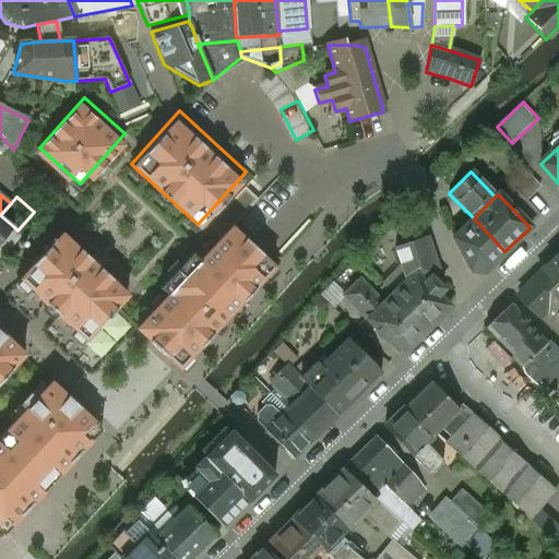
[(540,216),(523,199),(512,209),(530,227),(540,216)]
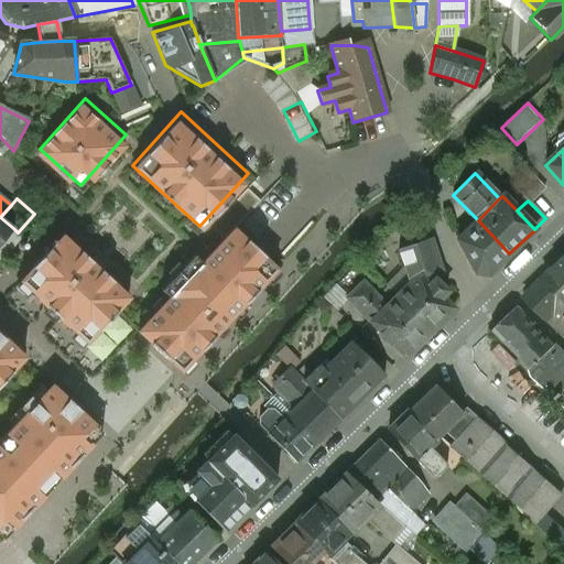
[(0,217),(0,242),(13,228),(0,217)]
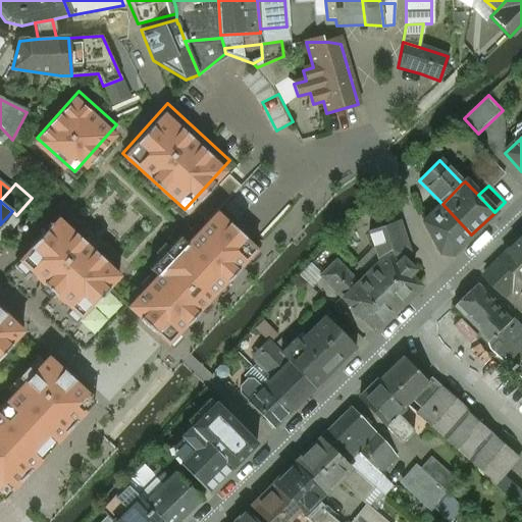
[(218,201),(136,292),(175,327),(258,238),(218,201)]
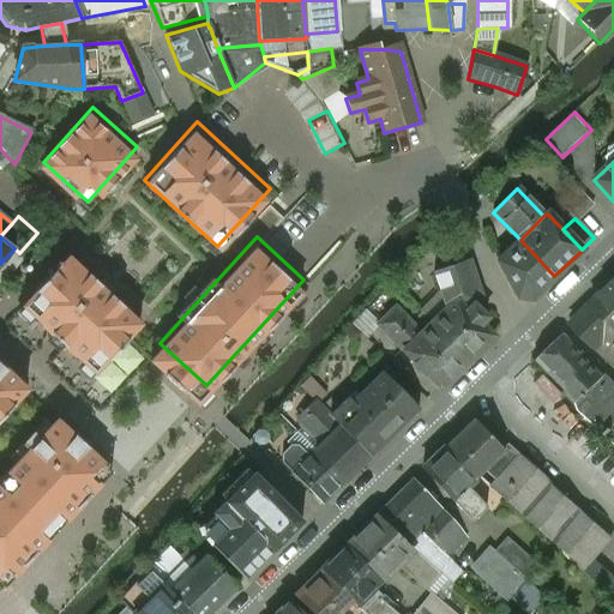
[(554,276),(521,240),(498,262),(517,299),(533,299),(554,276)]
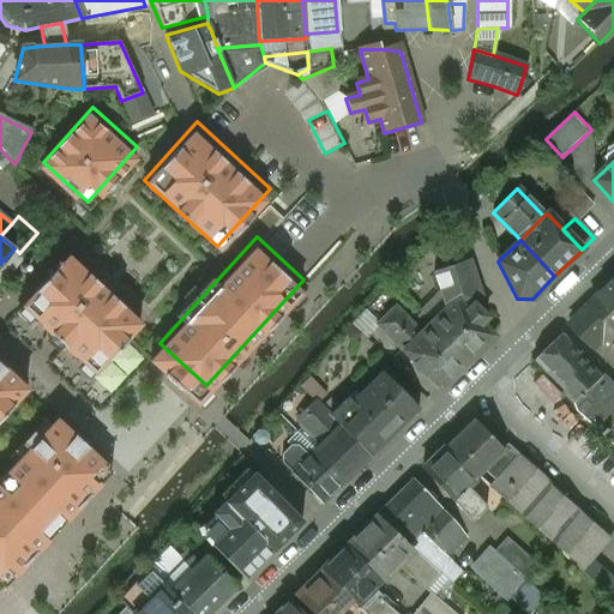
[(19,253),(14,248),(0,264),(0,276),(2,278),(7,278),(17,268),(25,258),(19,253)]
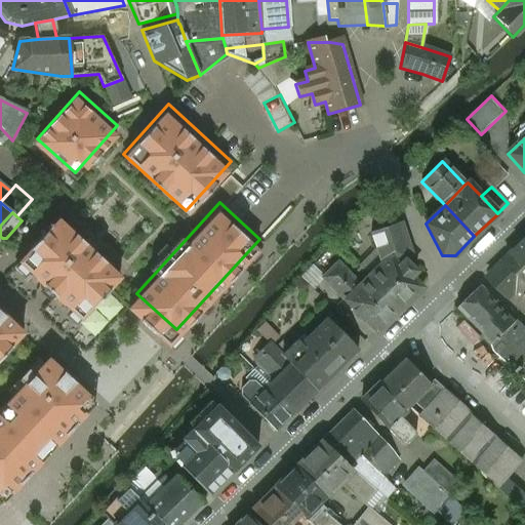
[(122,274),(57,215),(21,256),(83,314),(122,274)]
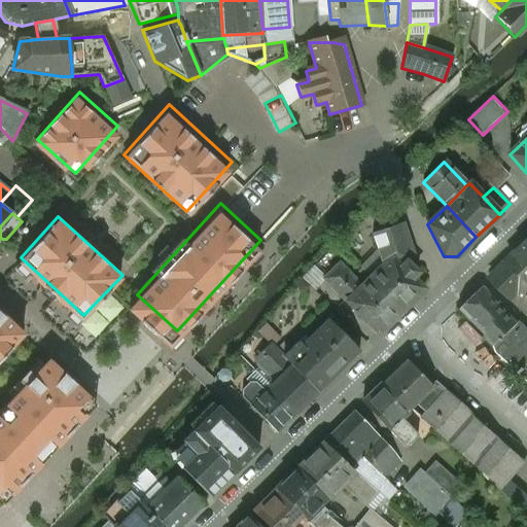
[(401,224),(372,236),(379,256),(383,265),(395,251),(408,264),(413,258),(401,224)]
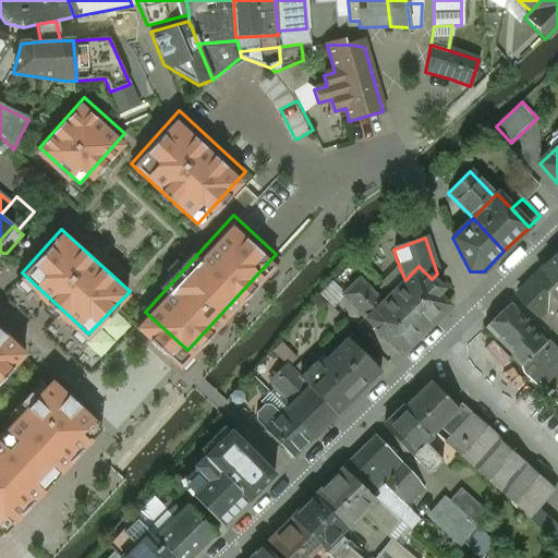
[(557,256),(536,278),(557,299),(557,298),(557,256)]
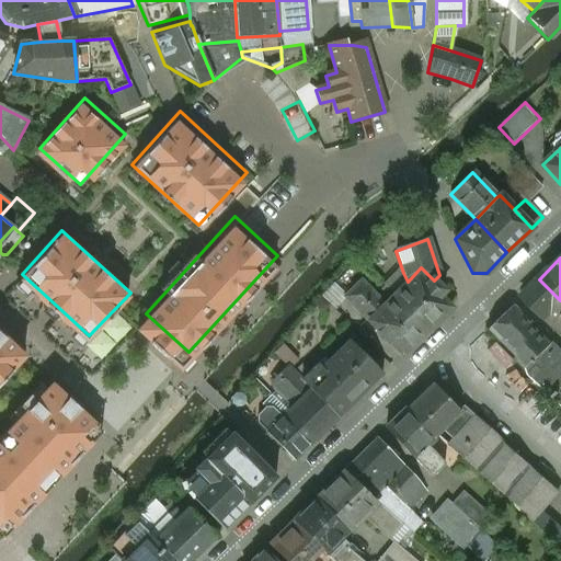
[(408,282),(391,298),(425,332),(450,308),(439,296),(444,290),(434,281),(421,267),(408,282)]
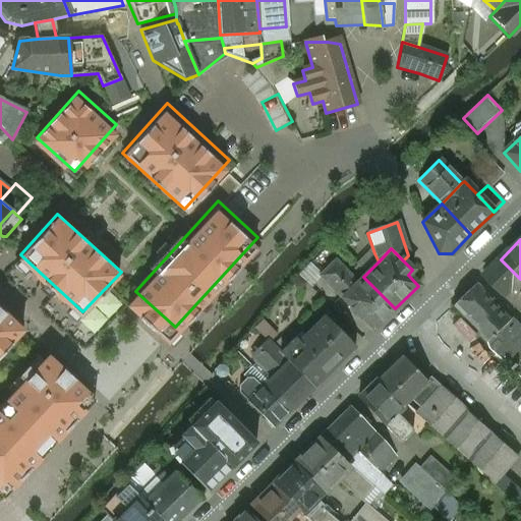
[(520,279),(501,259),(484,276),(505,296),(520,279)]
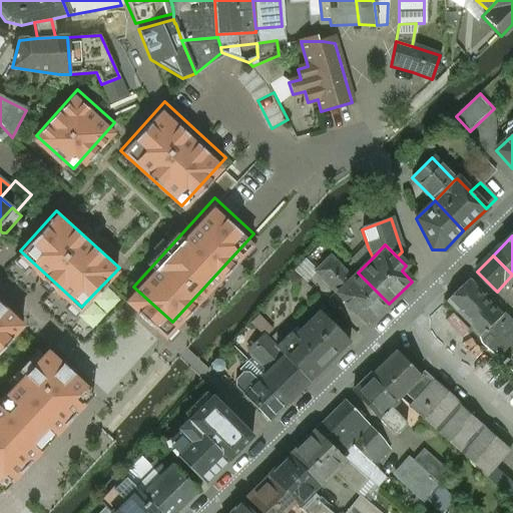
[(350,280),(330,258),(315,273),(336,294),(350,280)]
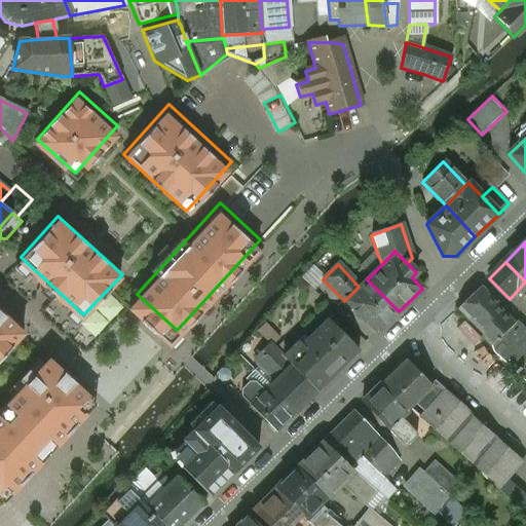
[(399,311),(367,279),(359,287),(344,301),(353,311),(352,312),(364,324),(365,323),(376,334),(399,311)]
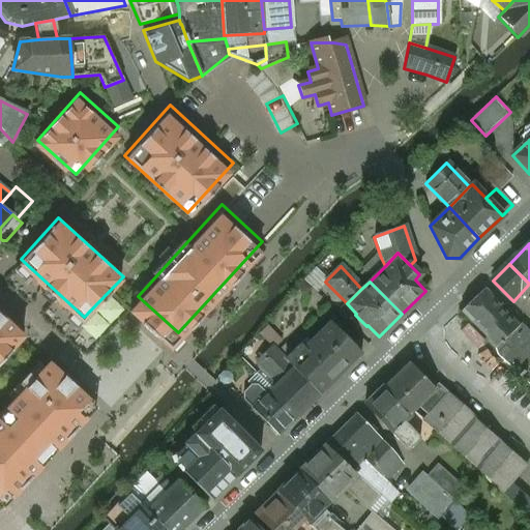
[(529,283),(529,284),(513,301),(529,317),(529,283)]
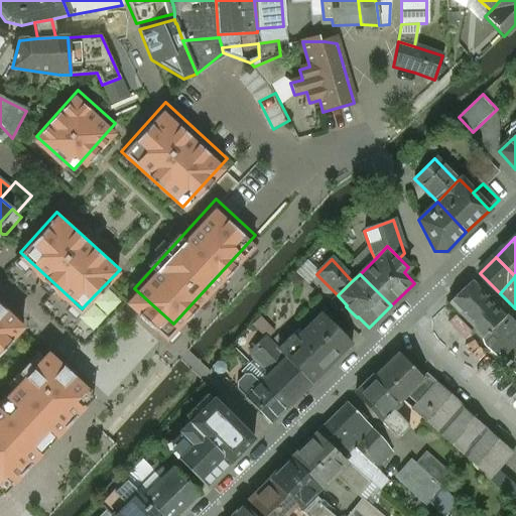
[(472,281),(448,303),(469,324),(483,309),(489,314),(497,307),(472,281)]
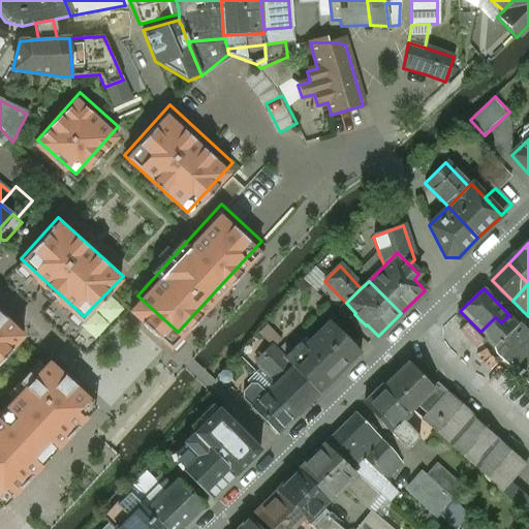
[(528,382),(507,363),(498,354),(456,315),(436,334),(519,417),(519,416),(528,425),(528,382)]
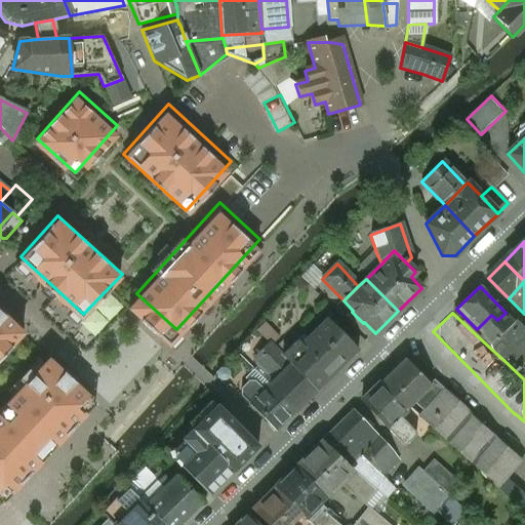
[(524,331),(506,313),(497,320),(491,315),(477,329),(492,345),(494,352),(503,360),(524,379),(524,331)]
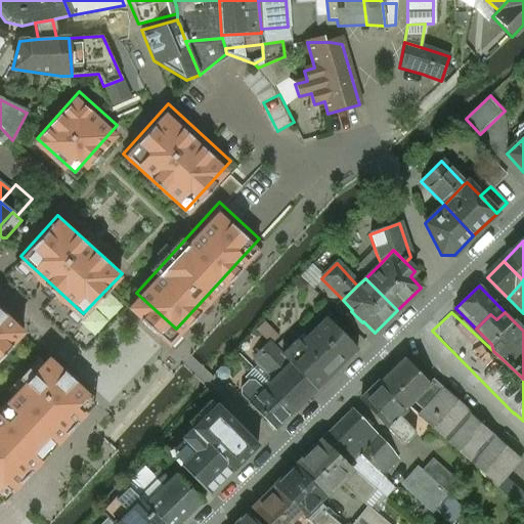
[(306,338),(337,368),(356,349),(325,318),(306,338)]
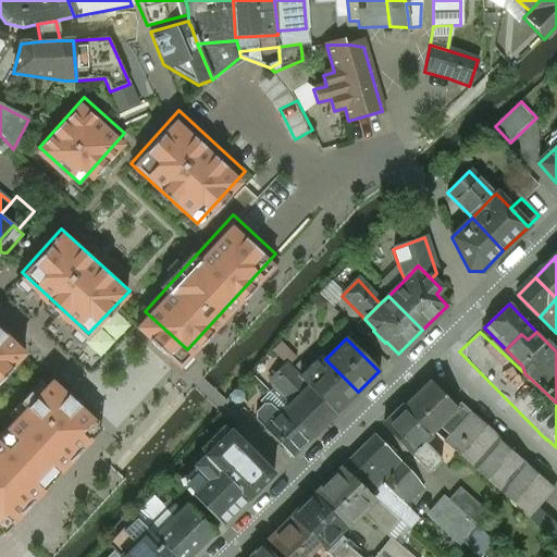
[(0,384),(21,360),(0,343),(0,384)]
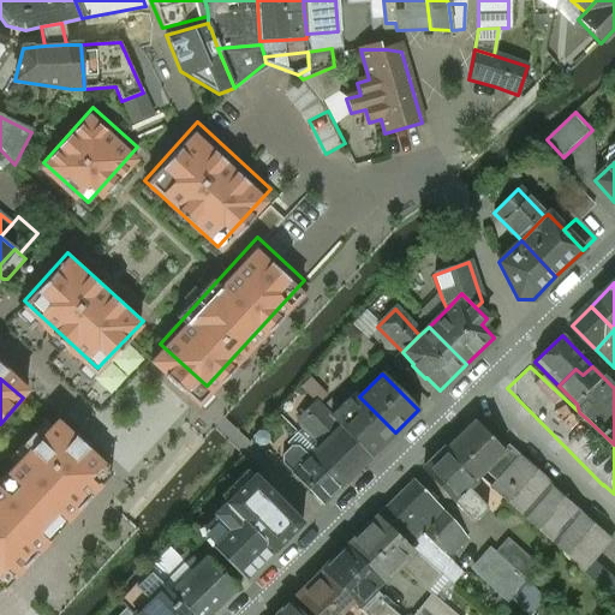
[(395,433),(359,396),(352,404),(348,399),(329,418),(333,421),(339,428),(369,458),(395,433)]
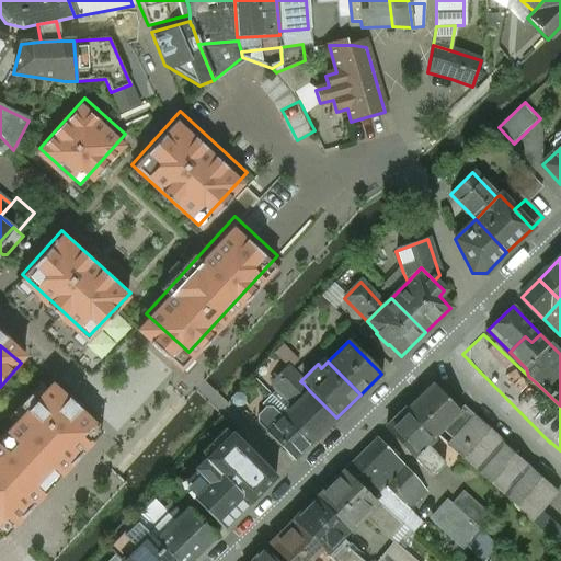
[(278,367),(266,378),(272,384),(284,373),(278,367)]
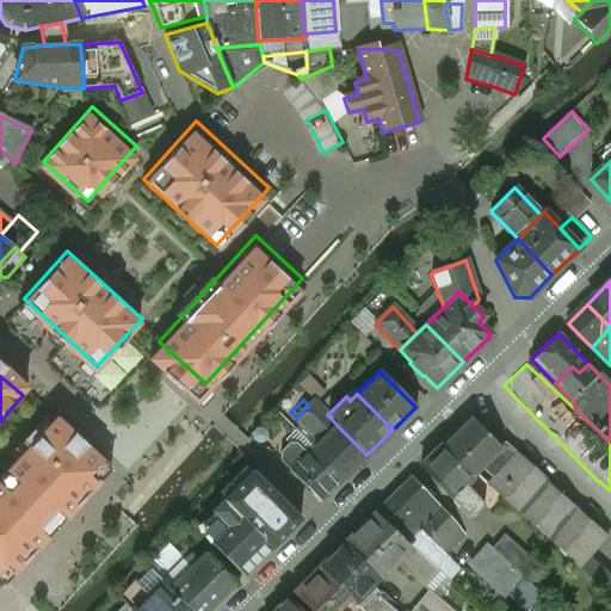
[(327,415),(314,401),(309,406),(296,418),(320,442),(331,431),(323,424),(331,418),(327,415)]
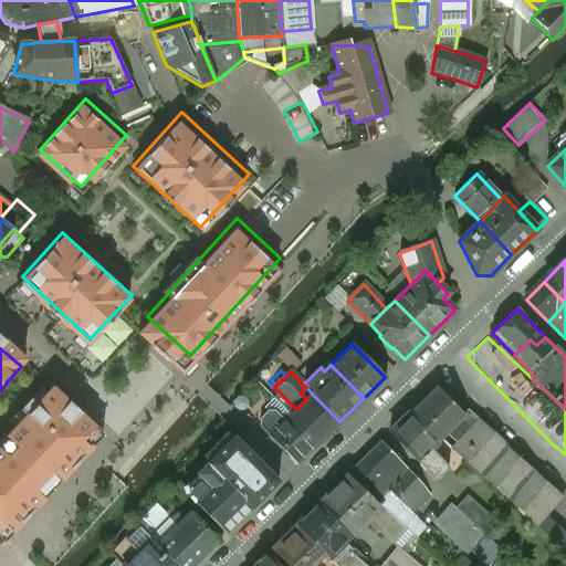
[(437,387),(410,413),(437,443),(446,435),(464,417),(463,416),(437,387)]
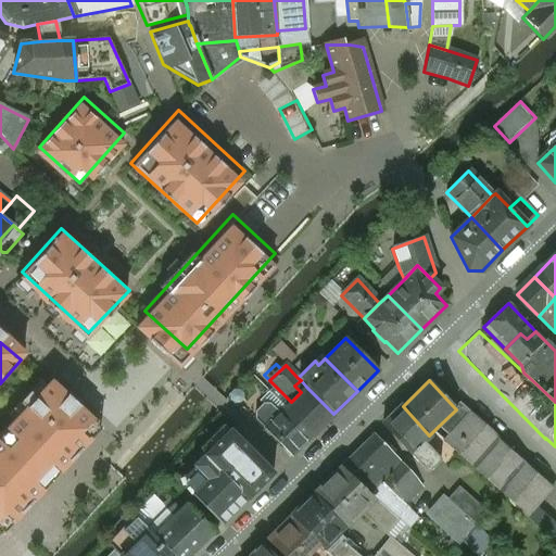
[(333,414),(306,387),(301,392),(291,402),(287,405),(314,433),(333,414)]
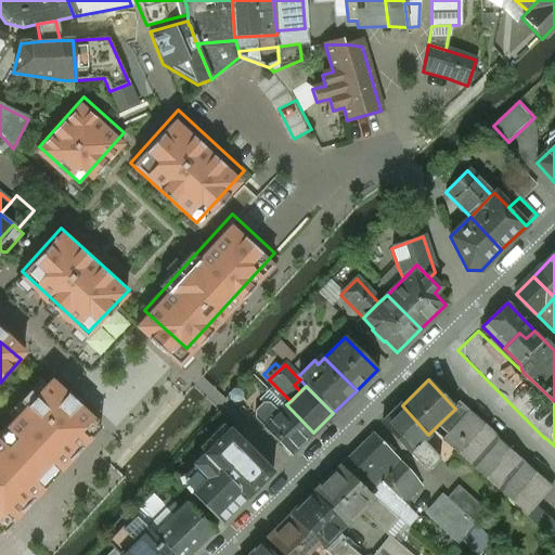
[(106,428),(63,389),(12,444),(52,483),(106,428)]
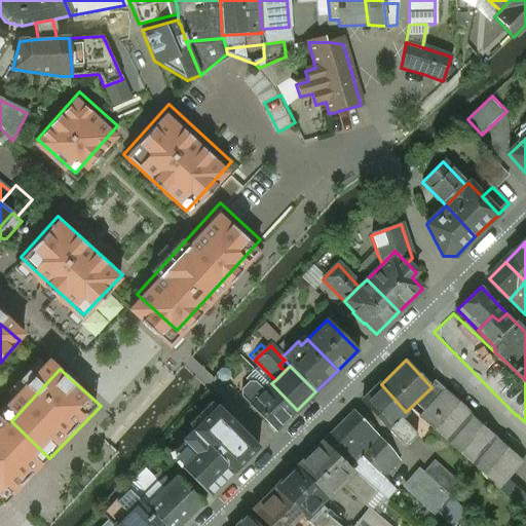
[(225,370),(221,371),(218,374),(218,378),(221,381),(226,381),(229,378),(229,373),(225,370)]
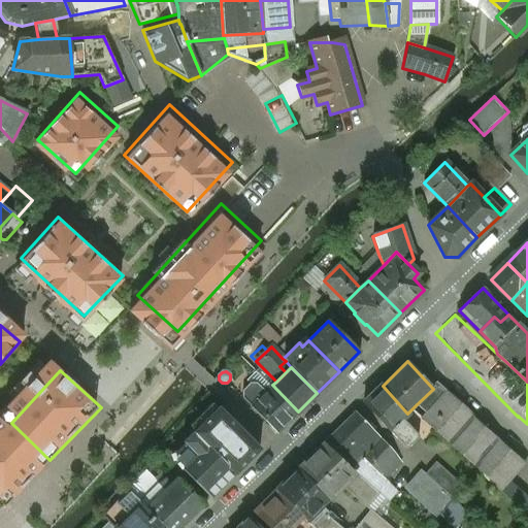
[(436,384),(432,388),(433,389),(416,405),(426,416),(422,420),(501,491),(509,482),(526,464),(436,384)]
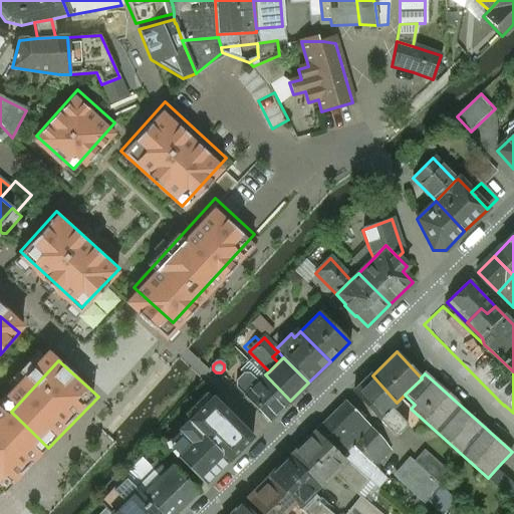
[(290,401),(265,374),(261,378),(287,405),(290,401)]
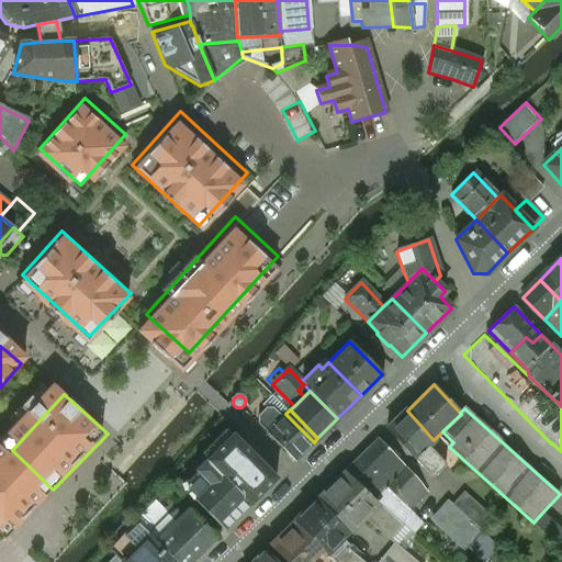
[(434,440),(407,411),(388,429),(414,459),(428,446),(434,440)]
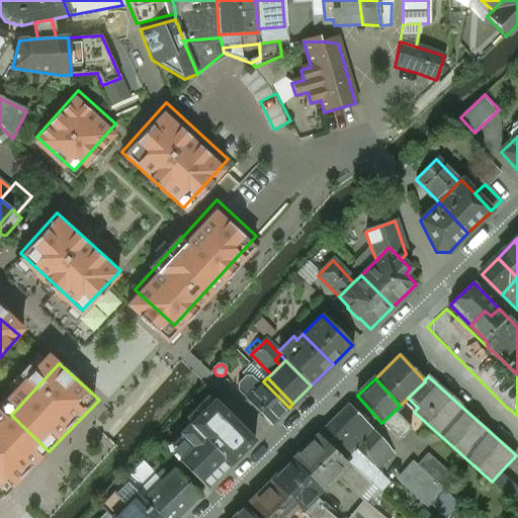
[(289,408),(263,381),(246,399),(272,425),(289,408)]
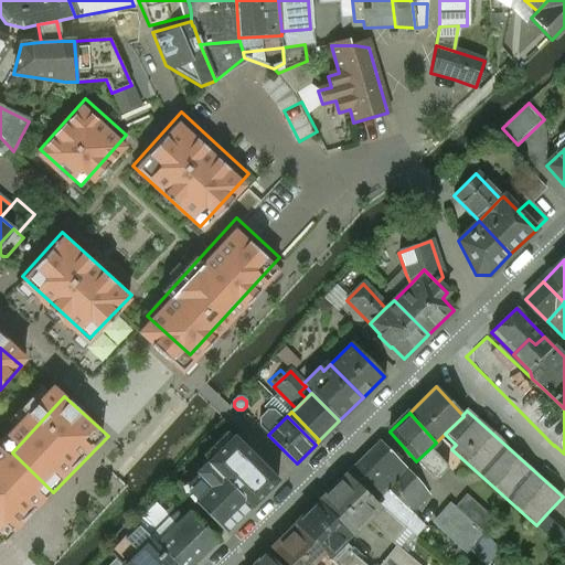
[(233,436),(195,473),(209,488),(194,503),(224,534),(277,481),(233,436)]
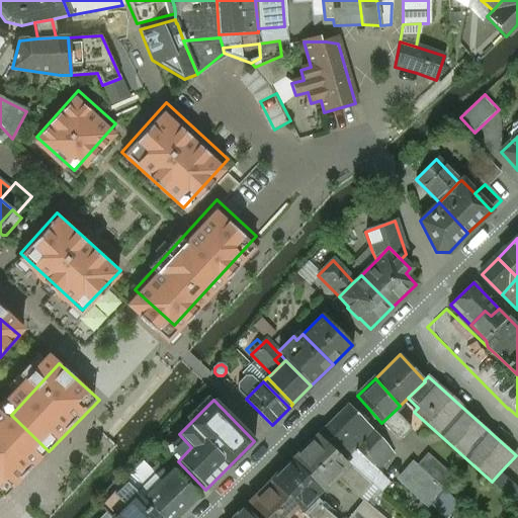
[(373,431),(347,405),(318,434),(344,460),(355,449),(373,431)]
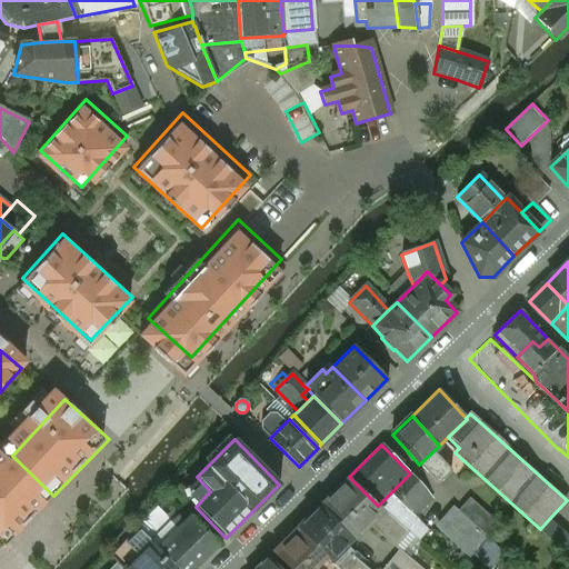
[(433,451),(419,465),(438,485),(451,470),(433,451)]
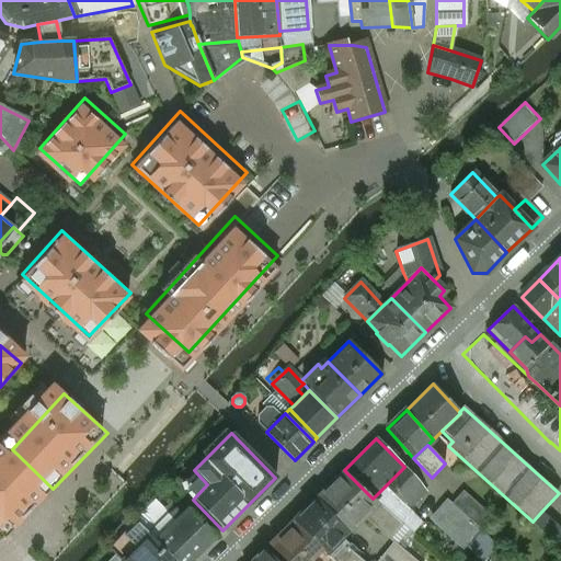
[(53,489),(12,449),(0,461),(0,534),(4,539),(53,489)]
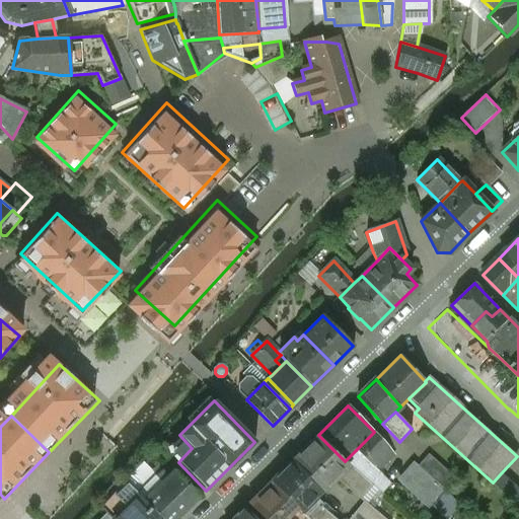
[(394,453),(374,432),(356,450),(377,471),(394,453)]
